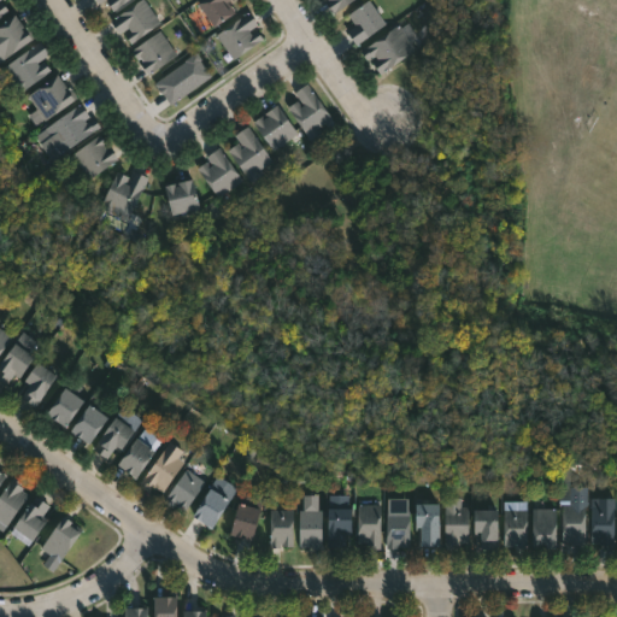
[(0,0),(0,3),(3,1),(10,11),(0,17),(0,0)]
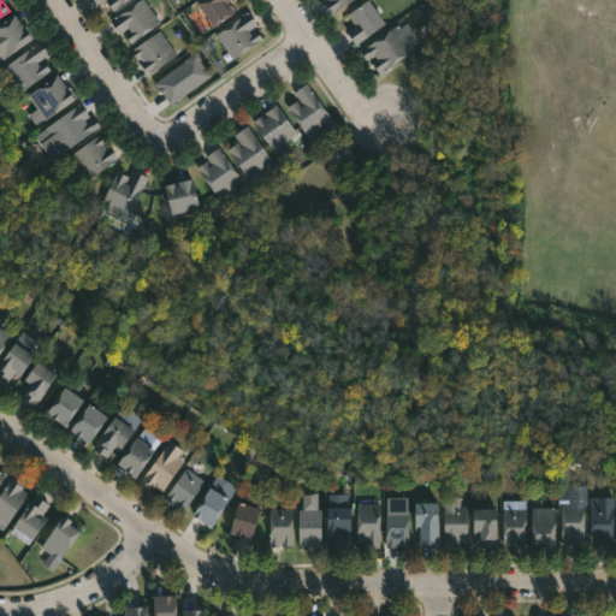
[(124,0),(110,11),(104,3),(106,0),(100,0),(95,4),(92,0),(124,0)]
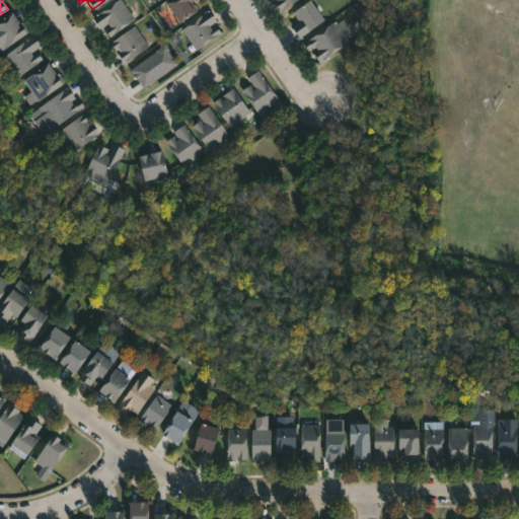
[(118,0),(132,19),(106,38),(101,30),(106,26),(104,24),(97,29),(90,18),(116,0),(118,0)]
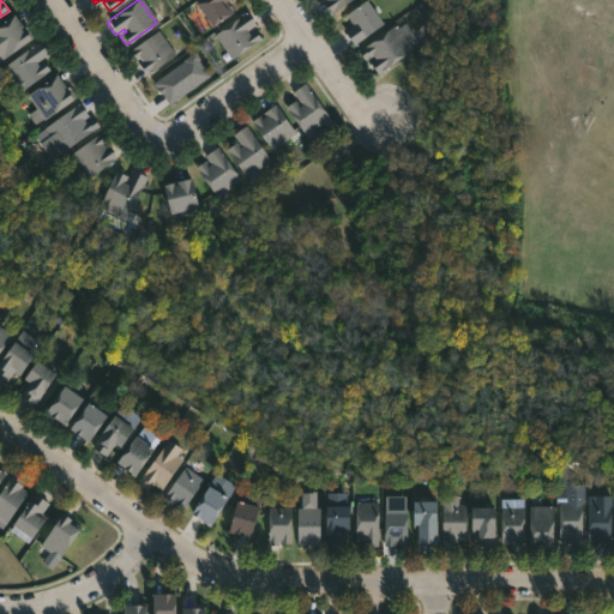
[(234,12),(215,26),(199,1),(200,0),(228,0),(227,1),(234,12)]
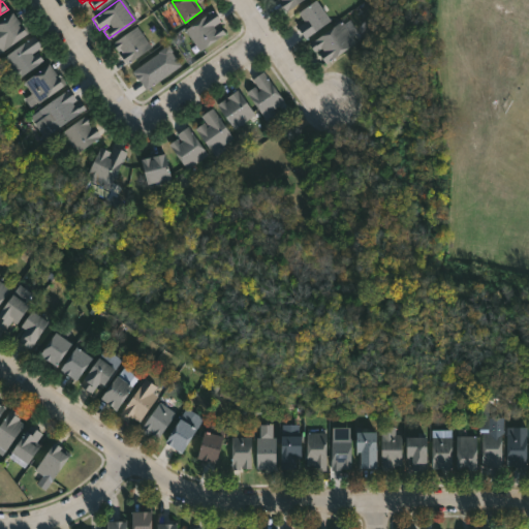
[(304,0),(288,11),(280,0),(304,0)]
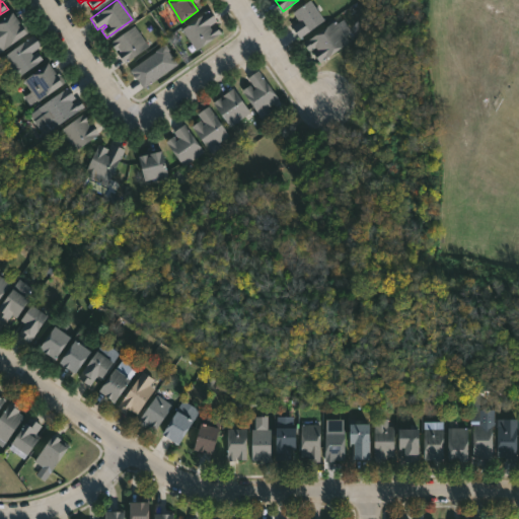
[(311,0),(325,20),(301,38),(293,25),(301,20),(295,12),(311,0)]
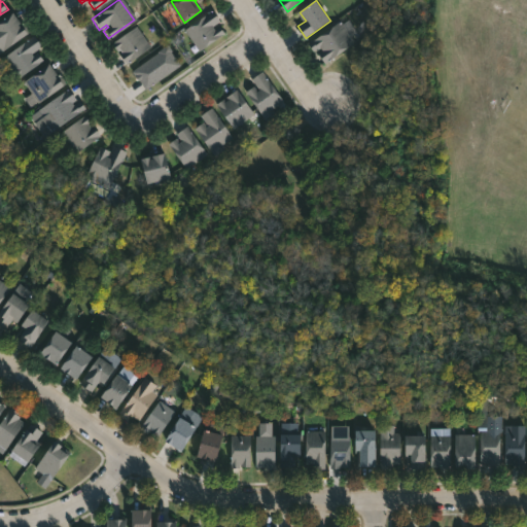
[(213,26),(214,28),(219,25),(225,32),(201,50),(185,29),(213,9),(221,20),(213,26)]
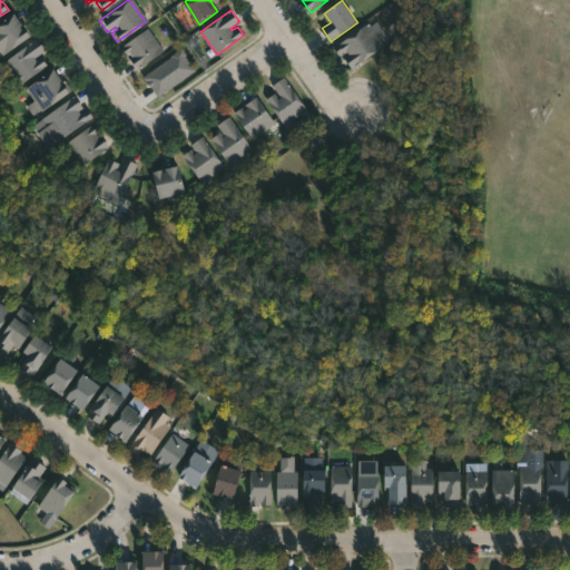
[(0,57),(0,22),(16,12),(31,36),(0,57)]
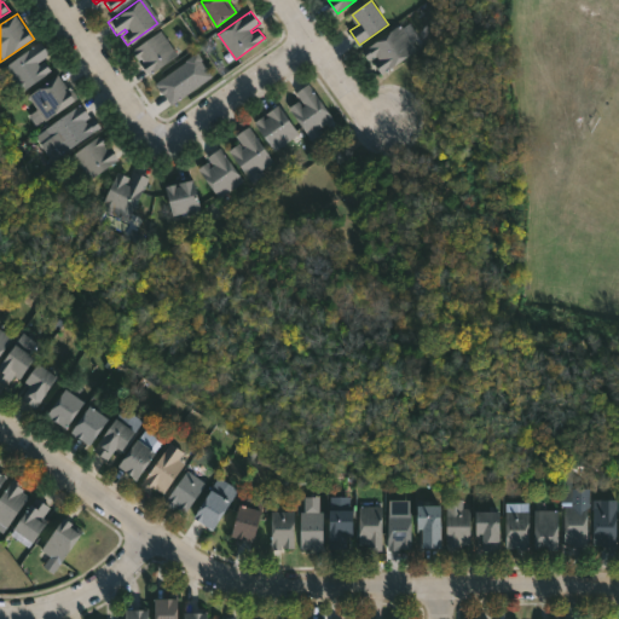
[(420,50),(385,75),(377,64),(381,62),(379,58),(376,59),(375,58),(370,62),(364,52),(403,25),(420,50)]
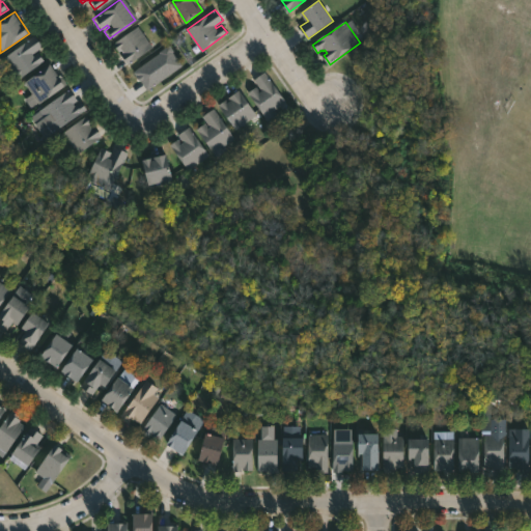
[(149,48),(124,65),(110,45),(135,27),(149,48)]
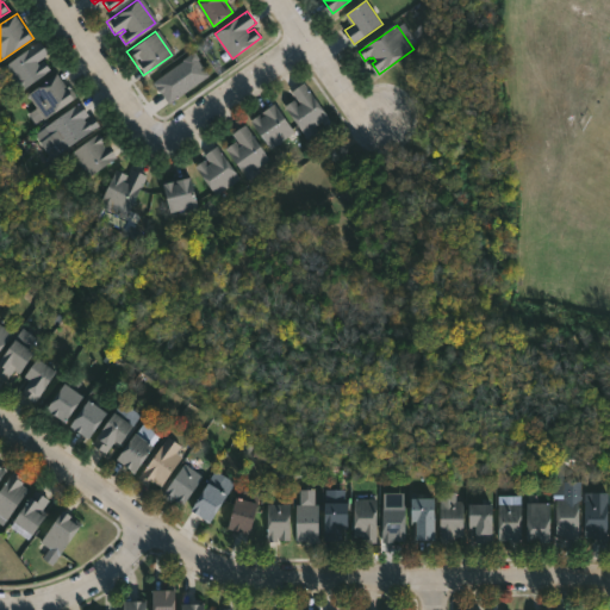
[(43,58),(51,70),(19,93),(11,82),(8,85),(0,72),(0,69),(41,41),(50,53),(43,58)]
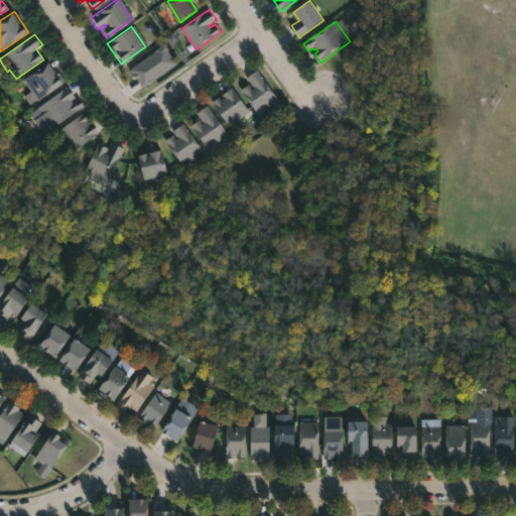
[(176,65),(163,45),(128,69),(141,88),(176,65)]
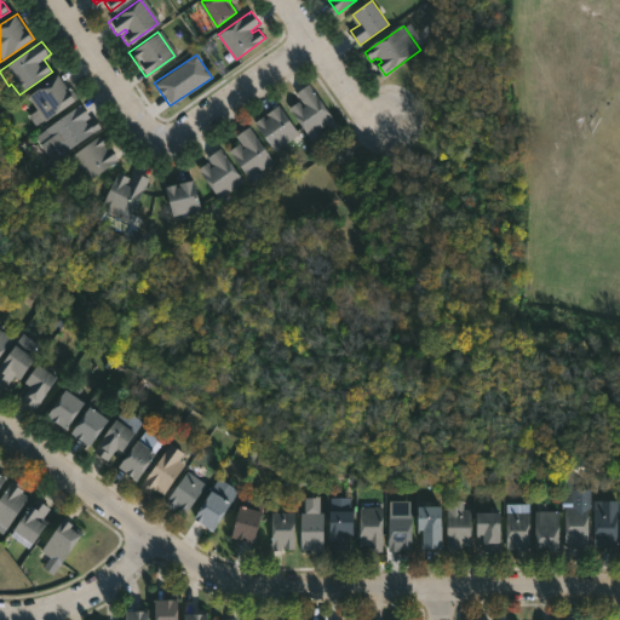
[(78,101),(49,121),(46,118),(36,126),(28,114),(40,107),(32,95),(59,75),(78,101)]
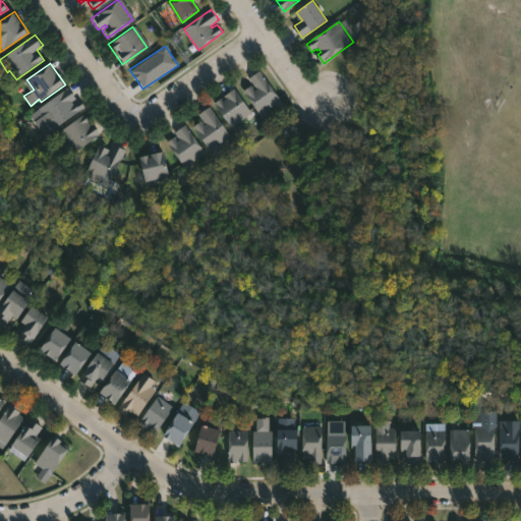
[(259,70),(281,100),(270,108),(273,112),(264,119),(243,91),(251,85),(254,90),(256,89),(249,78),(259,70)]
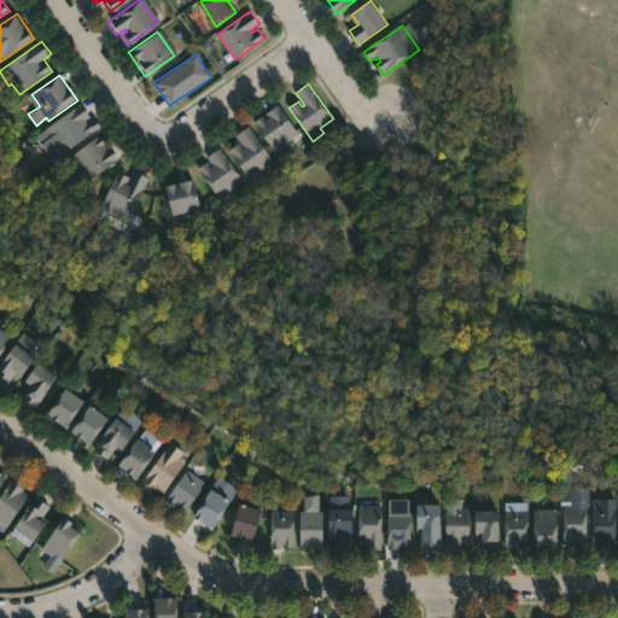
[(85,120),(86,121),(93,115),(100,126),(63,152),(47,129),(82,104),(91,116),(85,120)]
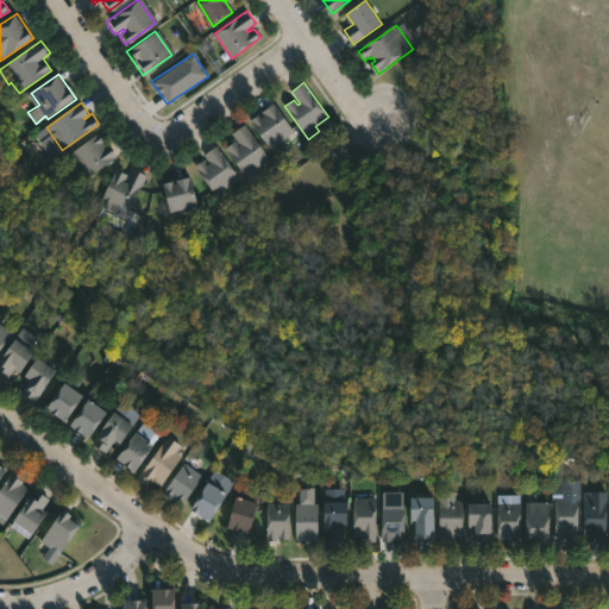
[(275,102),(295,131),(271,148),(250,119),(261,112),(262,115),(264,113),(263,112),(275,102)]
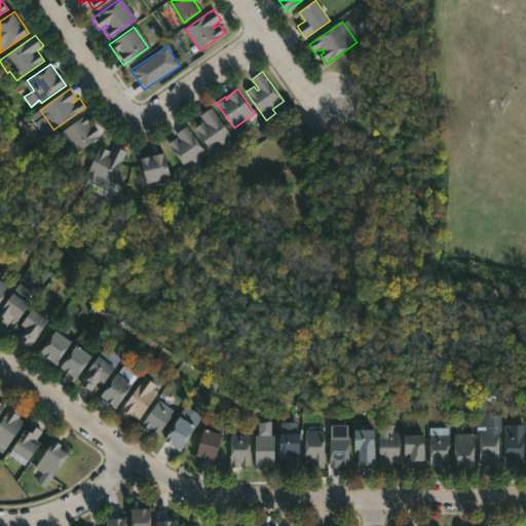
[(212,107),(232,137),(221,145),(223,149),(214,155),(193,127),(202,121),(207,126),(208,125),(200,115),(212,107)]
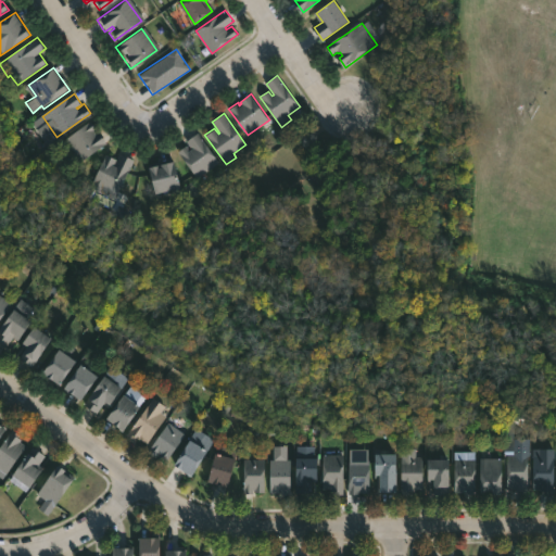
[(93,133),(95,135),(98,133),(105,143),(80,162),(65,140),(90,122),(97,130),(93,133)]
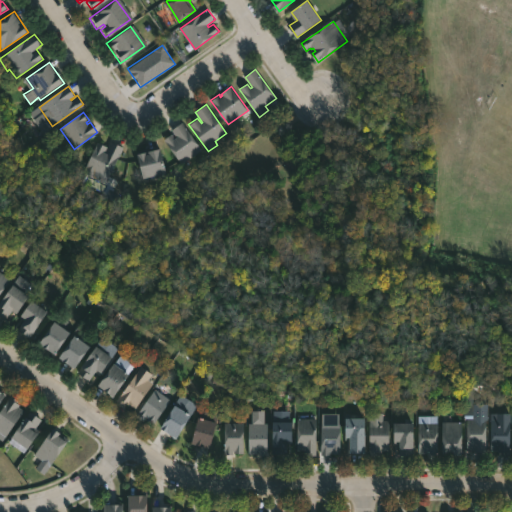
[(183,122),(202,149),(182,164),(164,139),(172,134),(175,138),(178,136),(173,129),(183,122)]
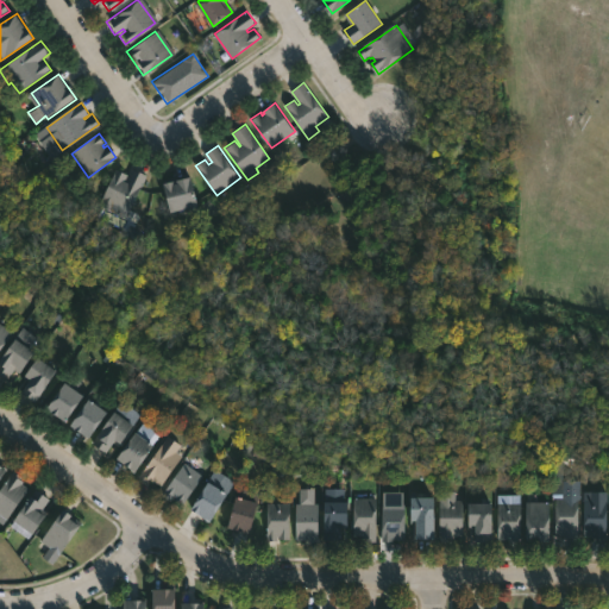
[(145,173),(127,211),(114,203),(112,208),(99,202),(117,167),(127,173),(125,179),(126,180),(133,167),(145,173)]
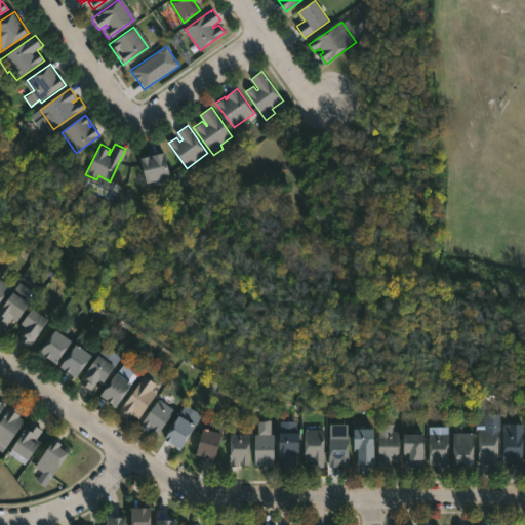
[(165,153),(170,177),(146,183),(140,158),(151,156),(151,158),(153,158),(152,156),(165,153)]
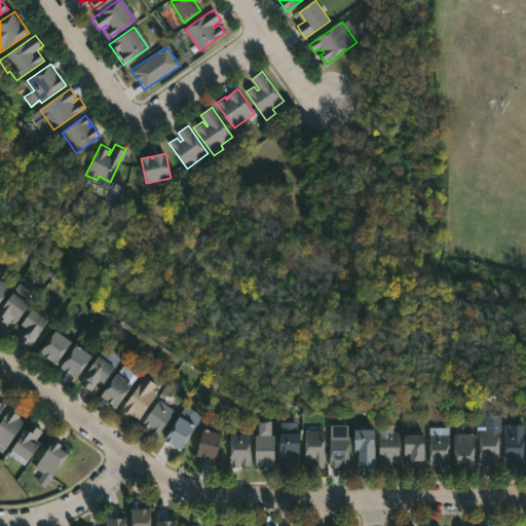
[(0,280),(10,288),(0,302),(0,280)]
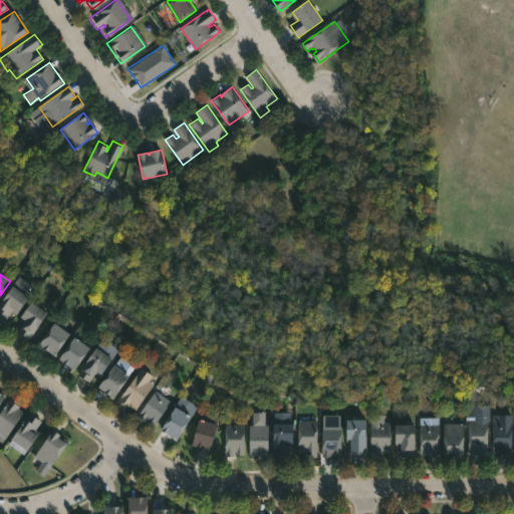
[(30,298),(19,312),(16,314),(13,312),(6,321),(0,316),(0,304),(14,286),(30,298)]
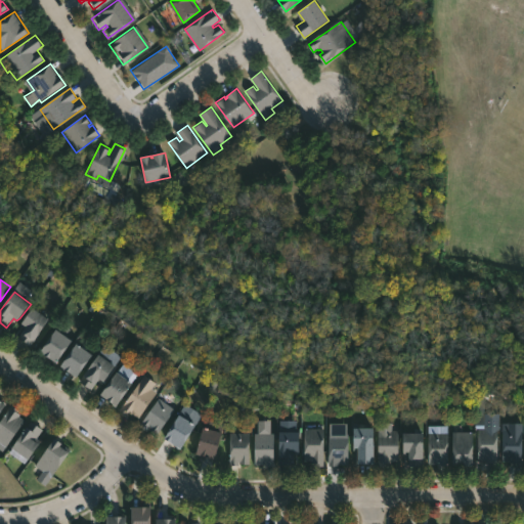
[(50,319),(31,346),(18,337),(27,325),(23,322),(34,307),(50,319)]
